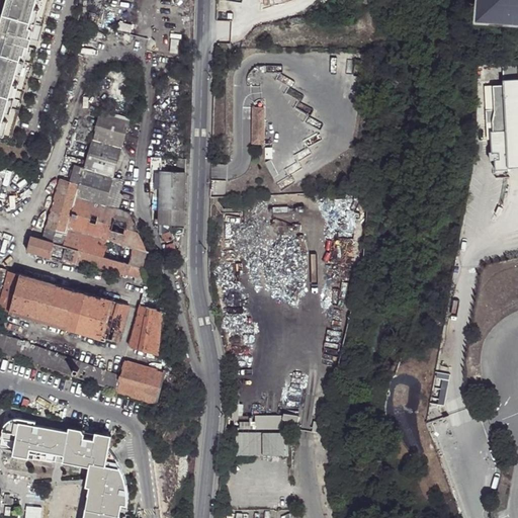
[(5,0),(0,19),(0,133),(10,137),(36,44),(48,0),(5,0)]
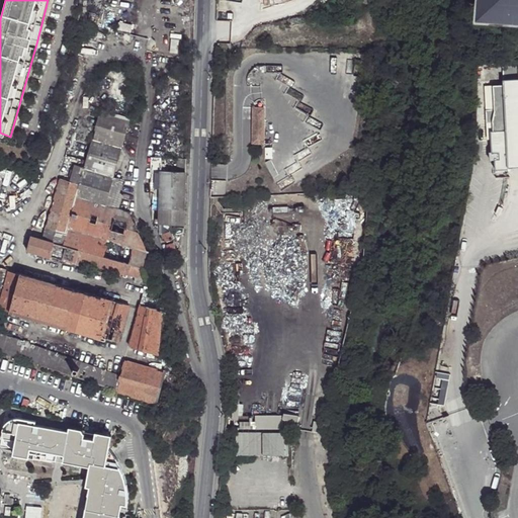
[(517,0),(476,0),(476,4),(475,20),(517,23),(517,0)]
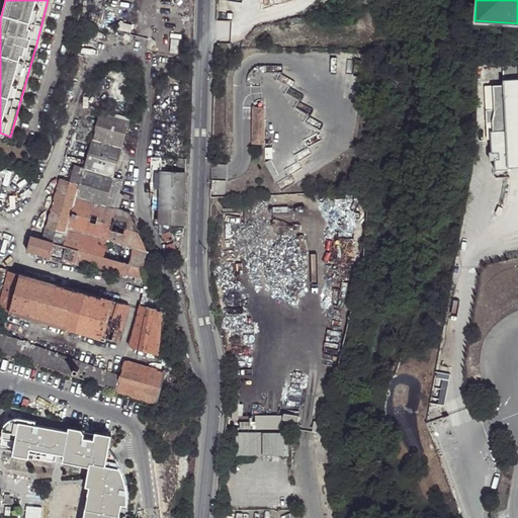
[(217,10),(216,28),(225,28),(226,10),(217,10)]
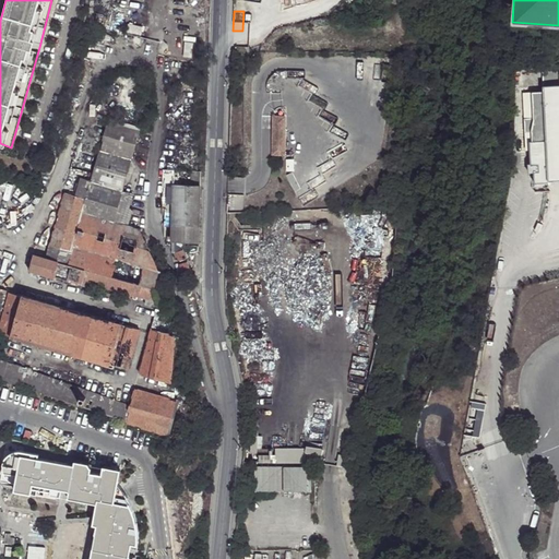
[(545,88),(547,178),(552,178),(558,177),(558,83),(545,83),(545,88)]
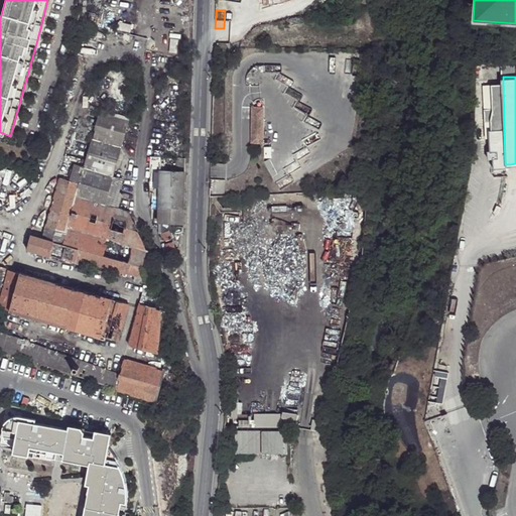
[(505,164),(503,82),(498,83),(490,119),(491,129),(488,129),(489,149),(486,149),(487,157),(492,156),(492,166),(510,166),(510,164),(505,164)]
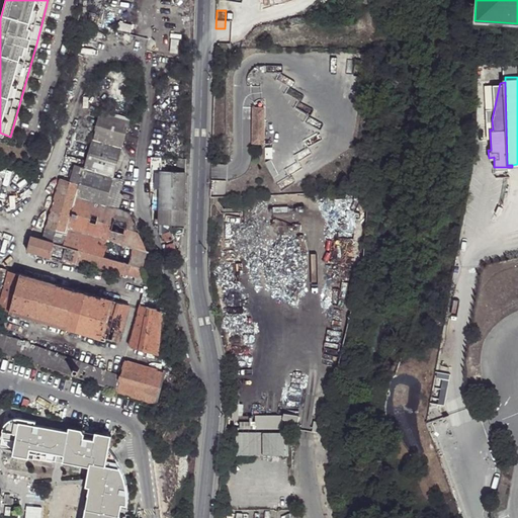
[(264,105),(252,105),(251,142),(264,143),(264,105)]
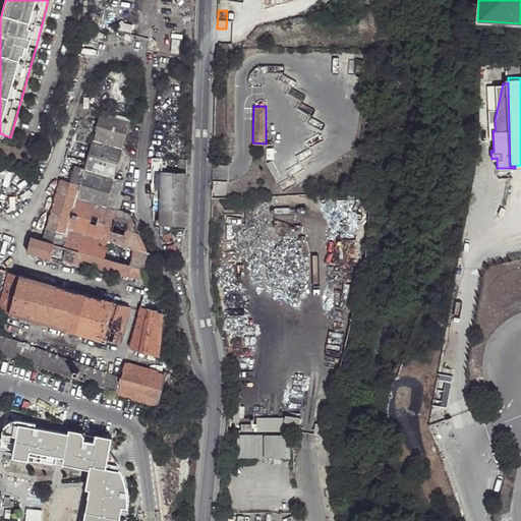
[(106,208),(118,164),(130,119),(102,111),(85,170),(75,167),(71,183),(61,180),(44,241),(32,238),(27,252),(51,259),(147,287),(147,289),(153,289),(159,290),(147,250),(130,215),(123,213),(106,208)]
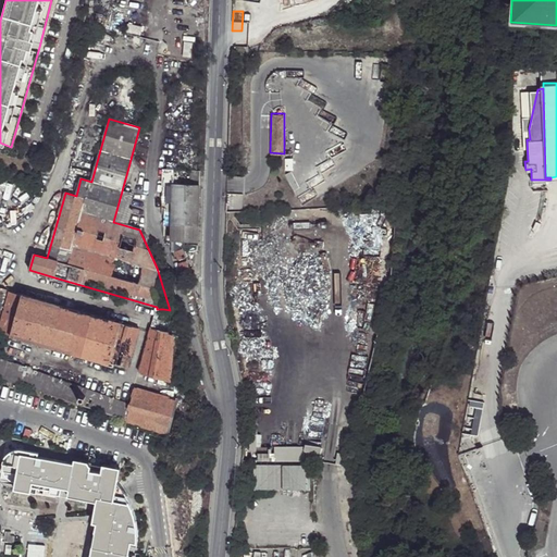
[(190,184),(199,184),(200,171),(190,171),(190,184)]
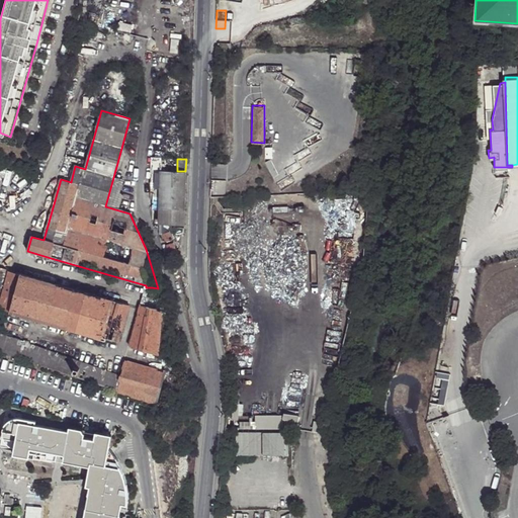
[(131,167),(117,163),(105,206),(122,211),(131,181),(127,180),(131,167)]
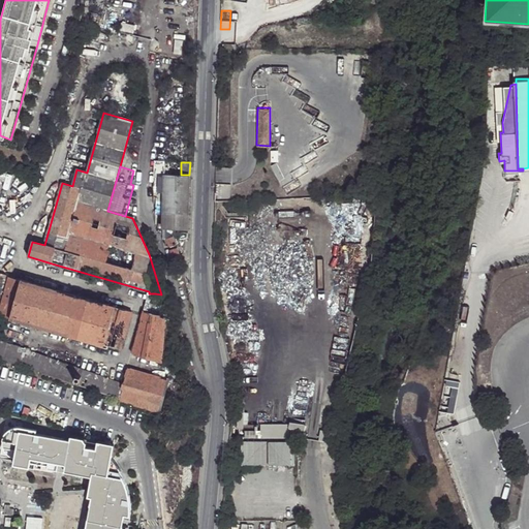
[(162,228),(188,228),(189,175),(181,175),(164,175),(162,228)]
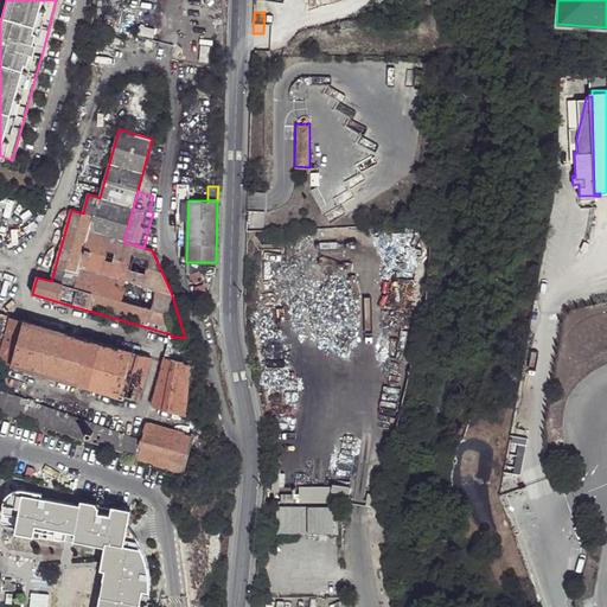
[(198,270),(191,274),(195,283),(202,280),(199,270),(198,270)]
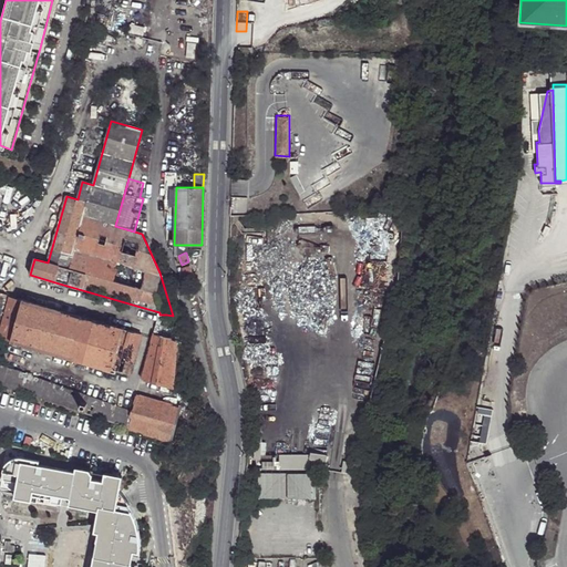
[(193,274),(189,265),(183,268),(187,280),(194,278),(192,275),(193,274)]
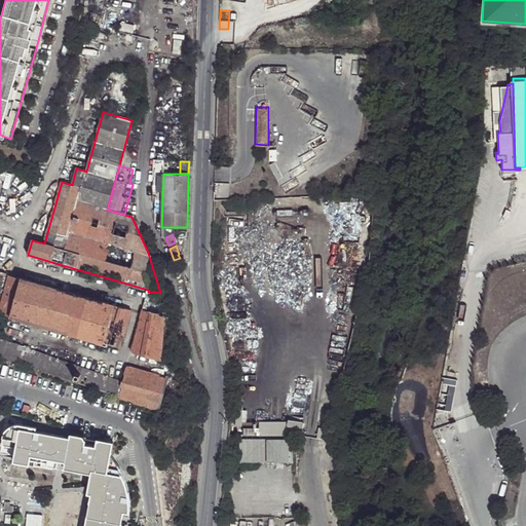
[(96,341),(108,344),(120,347),(130,310),(21,278),(9,275),(0,272),(0,303),(1,304),(0,306),(0,312),(9,315),(9,316),(96,341)]
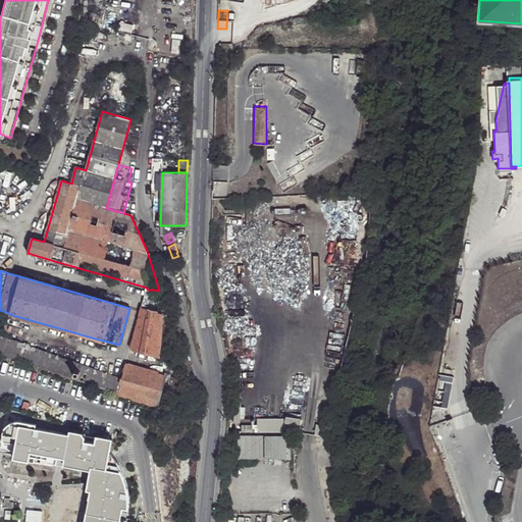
[(153,290),(147,290),(142,306),(148,307),(153,290)]
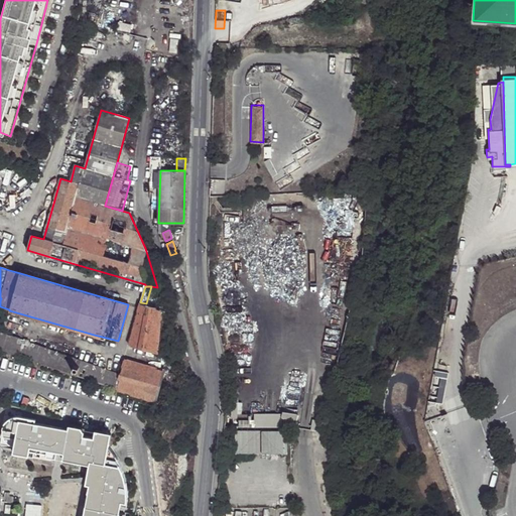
[(128,344),(157,352),(157,350),(160,310),(140,303),(128,344)]
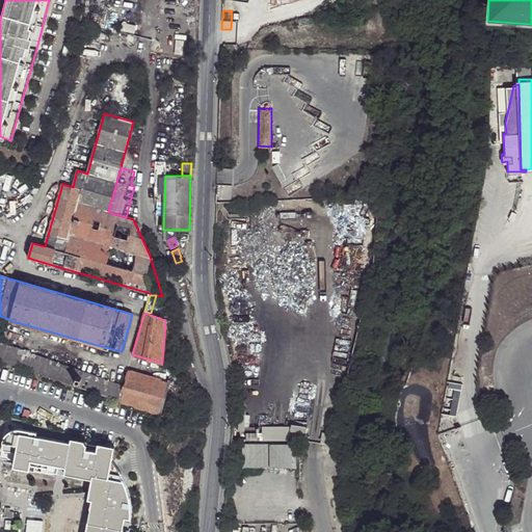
[(0,360),(160,415),(168,381),(128,371),(124,386),(0,342),(0,360)]
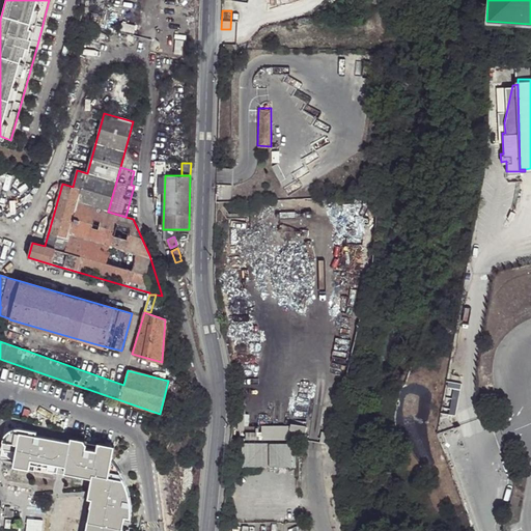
[(294,466),(292,441),(307,440),(306,422),(262,424),(262,428),(248,429),(248,414),(239,414),(241,468),(294,466)]
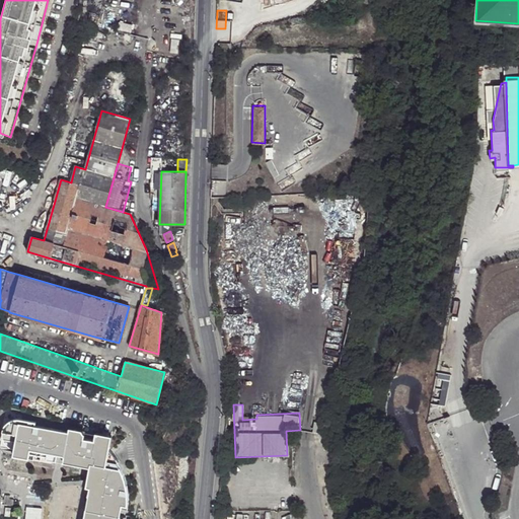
[(119,518),(120,517),(121,511),(116,509),(118,503),(123,504),(123,494),(122,487),(120,475),(114,461),(109,454),(105,449),(108,435),(92,432),(91,439),(79,437),(80,430),(67,427),(66,431),(36,425),(35,431),(30,430),(32,424),(11,419),(8,420),(5,422),(2,425),(0,429),(0,437),(12,441),(10,453),(26,456),(27,450),(45,453),(45,457),(53,459),(54,453),(61,454),(60,460),(86,466),(83,485),(86,486),(80,518),(119,518)]
